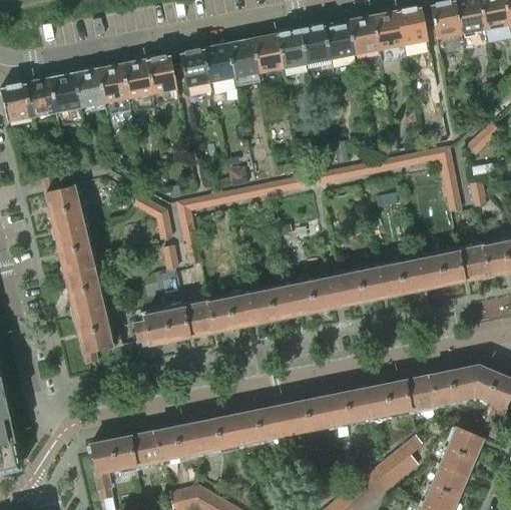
[(437,36),(463,31),(456,0),(446,0),(431,3),(437,36)]
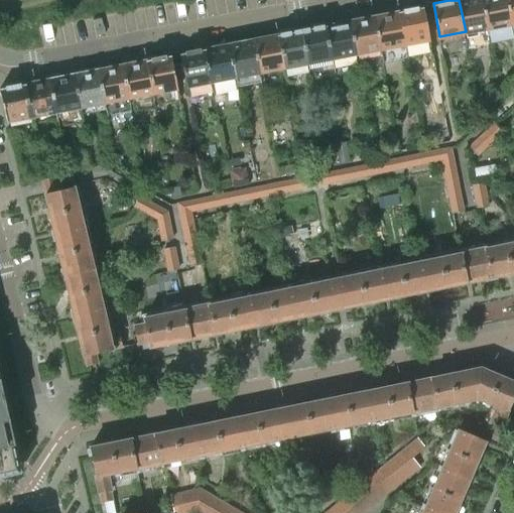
[(466,31),(490,27),(485,0),(459,0),(466,31)]
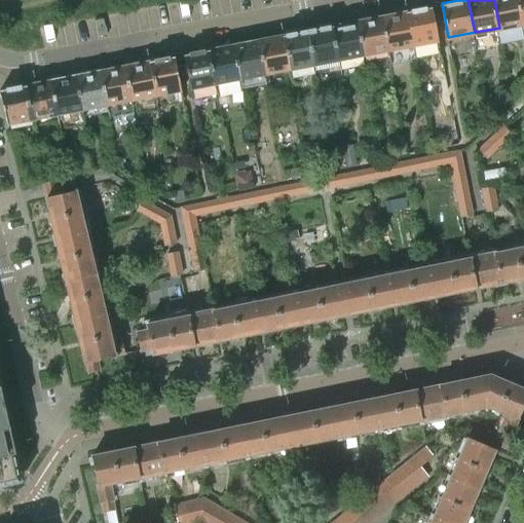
[(494,0),(499,28),(523,23),(522,15),(520,0),(494,0)]
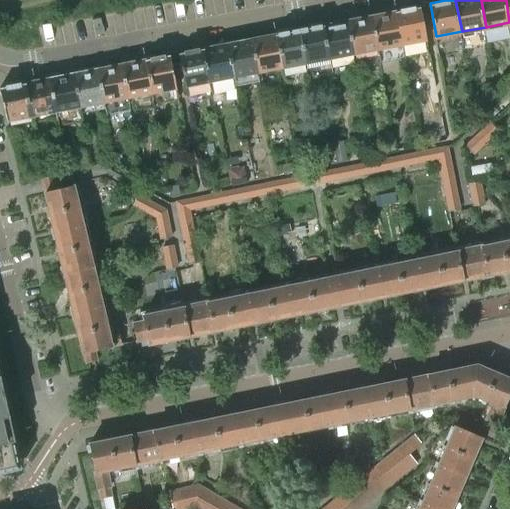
[(420,5),(408,7),(397,9),(403,43),(426,38),(420,5)]
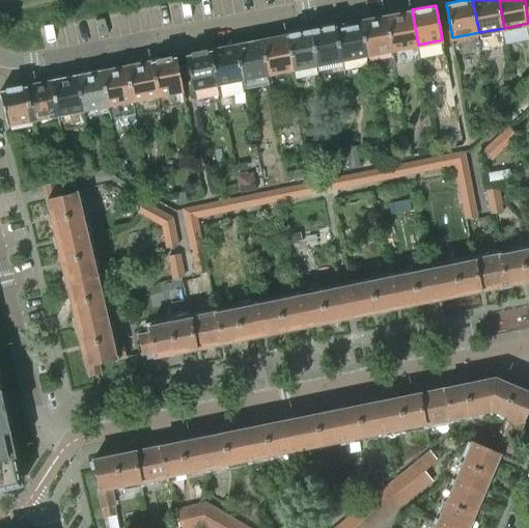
[(393,49),(418,45),(412,9),(400,12),(398,9),(388,11),(388,15),(387,15),(393,49)]
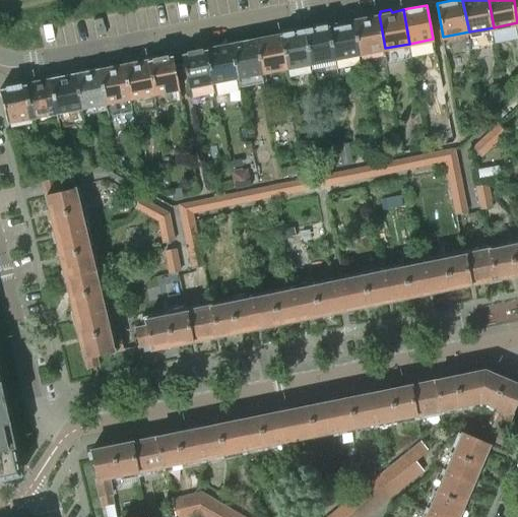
[(361,53),(385,48),(379,14),(367,16),(366,14),(357,16),(357,18),(354,18),(361,53)]
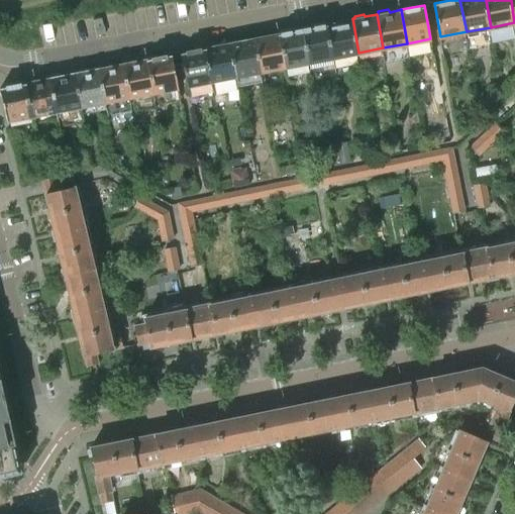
[(334,58),(358,53),(352,18),(341,21),(339,18),(331,20),(330,23),(328,23),(334,58)]
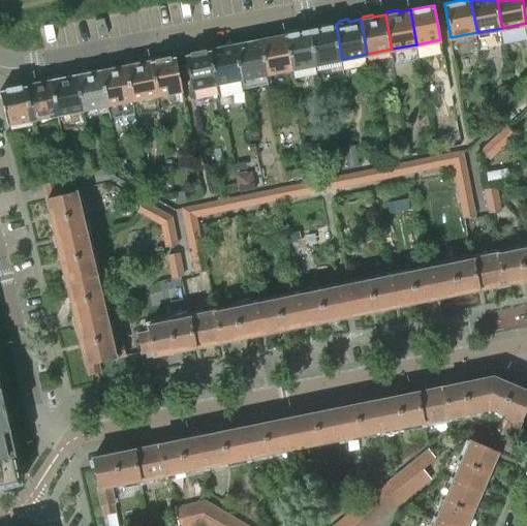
[(317,63),(342,59),(336,24),(323,26),(322,24),(313,26),(312,28),(311,29),(317,63)]
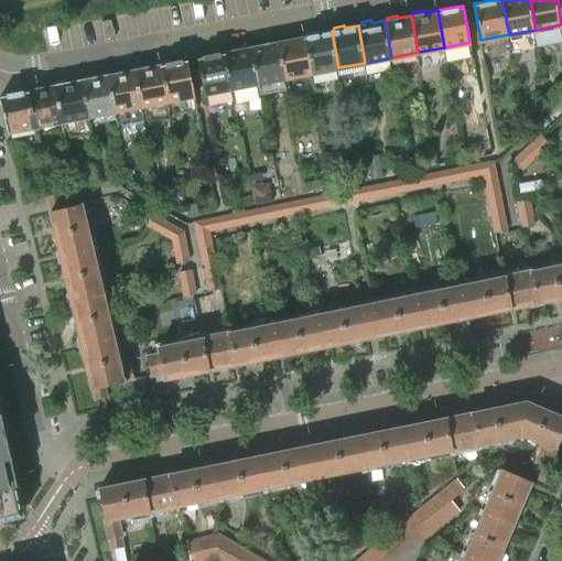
[(312,73),(338,67),(332,31),(320,33),(319,31),(309,32),(307,35),(305,35),(312,73)]
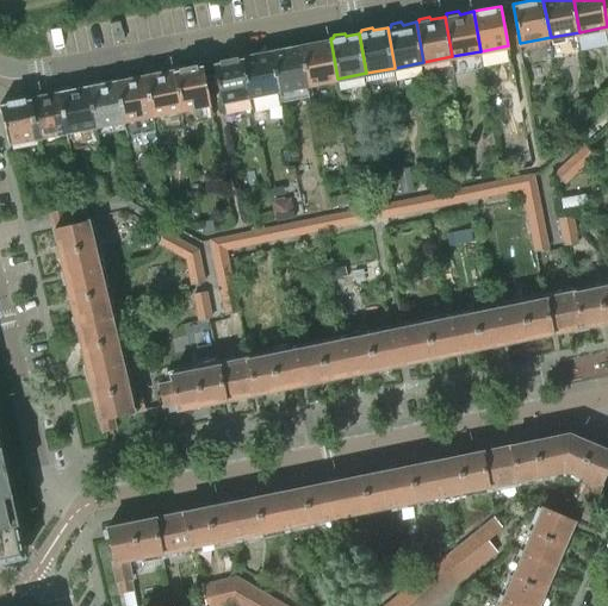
[(309,83),(337,79),(330,38),(318,41),(316,38),(304,41),(304,44),(302,44),(309,83)]
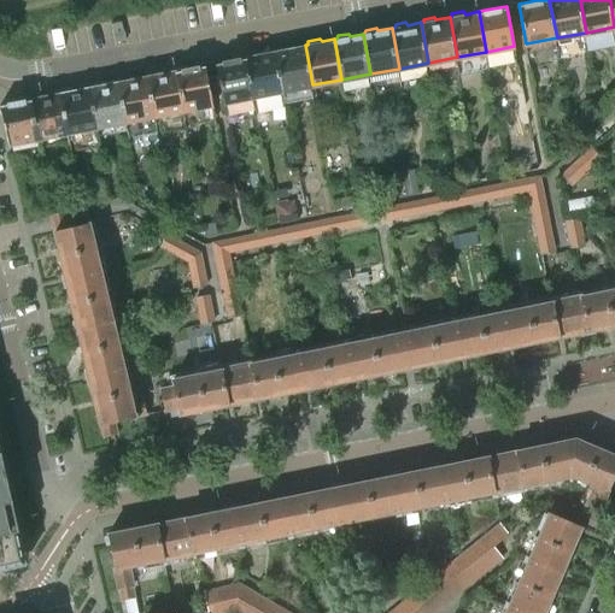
[(315,95),(312,84),(305,45),(293,47),(291,45),(279,47),(277,49),(276,51),(282,83),(283,90),(286,101),(315,95)]
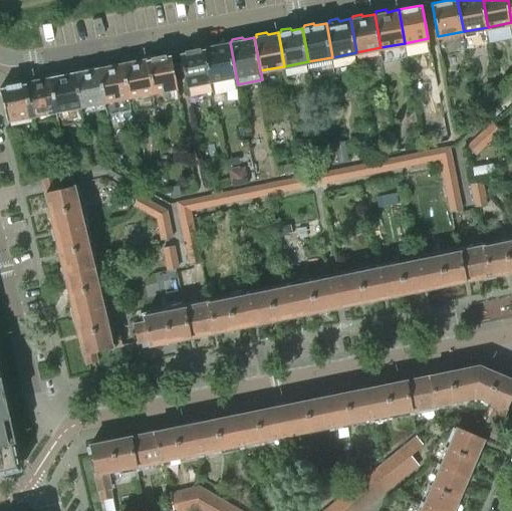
[(212,80),(236,75),(235,69),(230,42),(219,44),(218,42),(208,44),(208,46),(206,46),(212,80)]
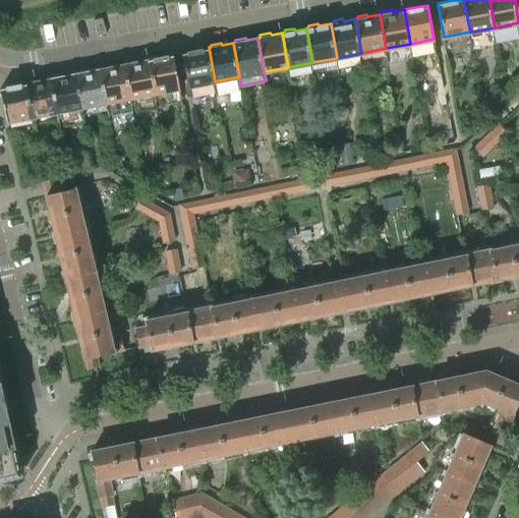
[(190,85),(215,81),(209,47),(183,52),(190,85)]
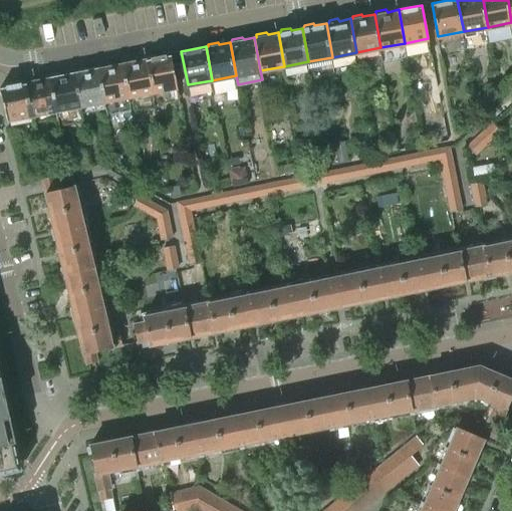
[(172,53),(148,58),(154,91),(179,86),(172,53)]
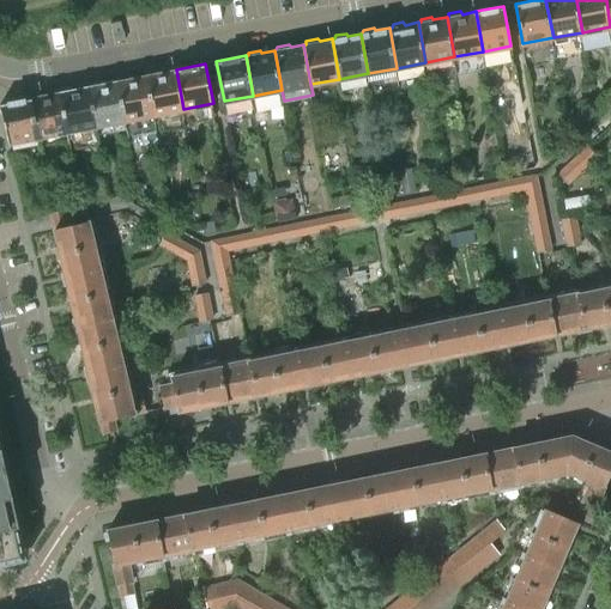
[(176,69),(174,69),(173,67),(161,69),(161,72),(147,74),(155,115),(183,109),(176,69)]
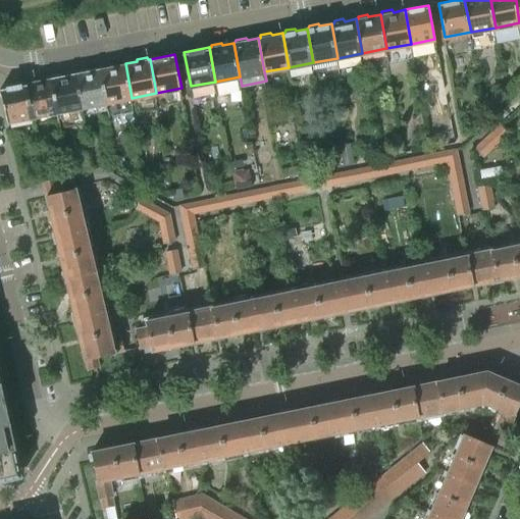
[(125,63),(123,63),(122,61),(112,63),(112,66),(101,68),(107,102),(132,98),(125,63)]
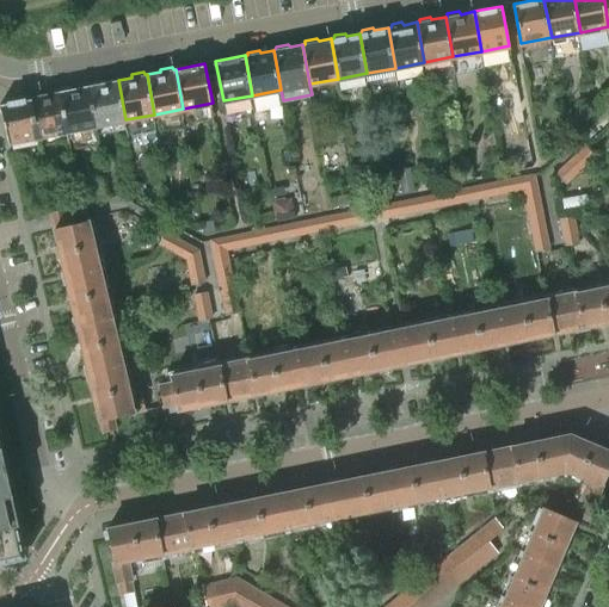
[(118,80),(116,80),(115,78),(104,80),(104,82),(90,85),(97,125),(125,119),(118,80)]
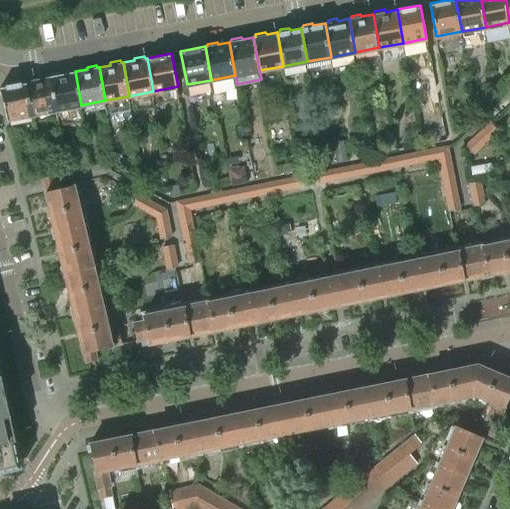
[(75,71),(73,72),(72,70),(63,71),(63,74),(51,76),(57,109),(81,105),(75,71)]
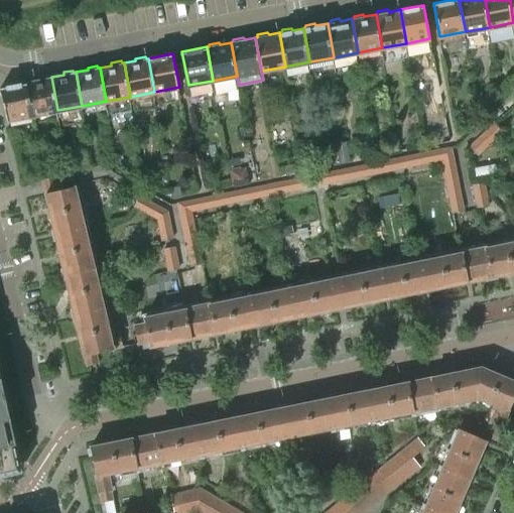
[(51,77),(50,77),(48,75),(38,77),(38,80),(27,82),(34,115),(57,110),(51,77)]
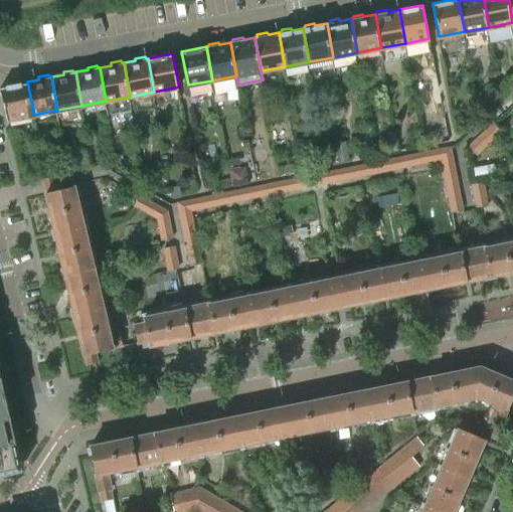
[(0,87),(9,120),(34,115),(27,81),(0,87)]
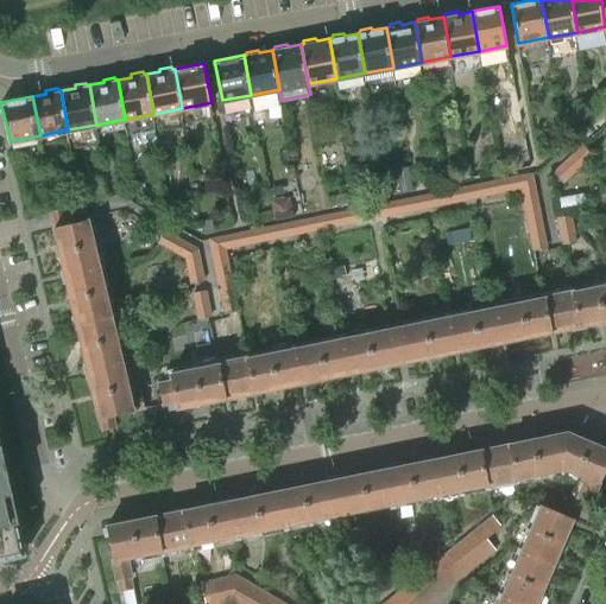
[(584,142),(574,152),(584,161),(593,152),(585,144),(584,142)]
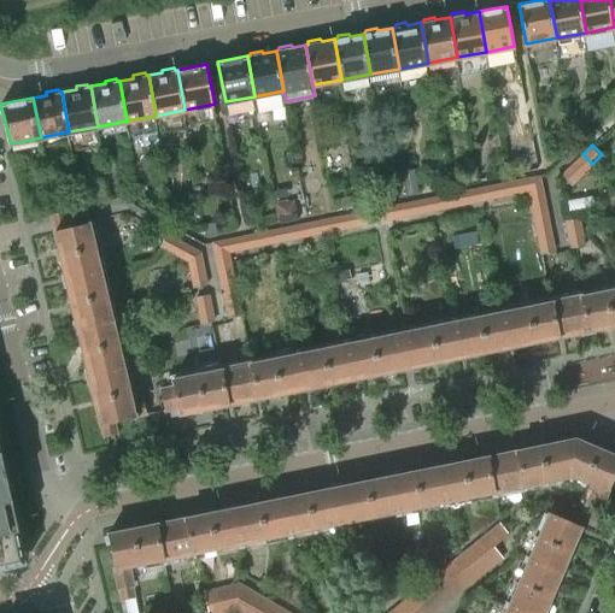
[(583,154),(573,163),(583,172),(592,164),(583,154)]
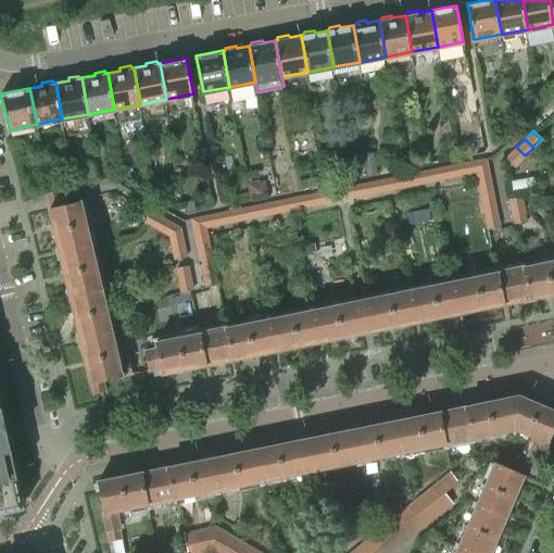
[(516,147),(508,155),(516,164),(525,155),(516,147)]
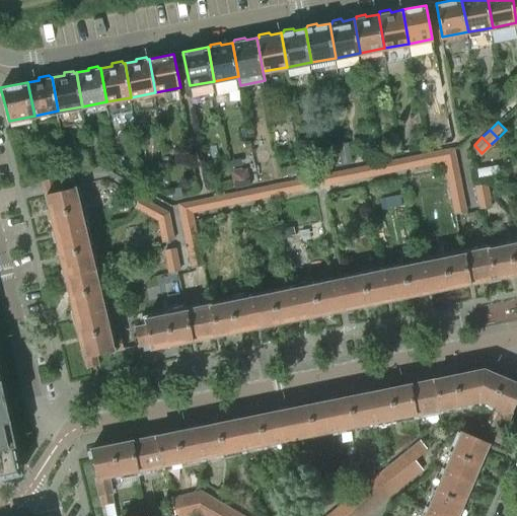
[(348,141),(337,143),(340,161),(351,158),(348,141)]
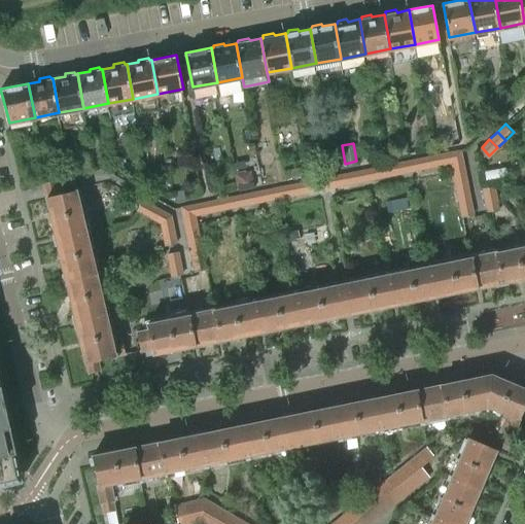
[(461,148),(451,150),(453,161),(464,159),(461,148)]
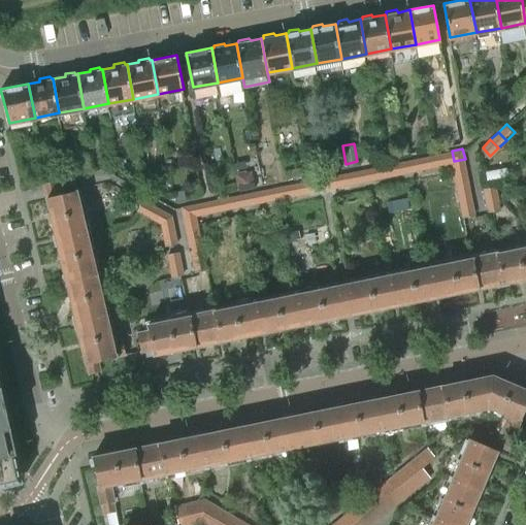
[(440,153),(442,163),(454,161),(452,151),(440,153)]
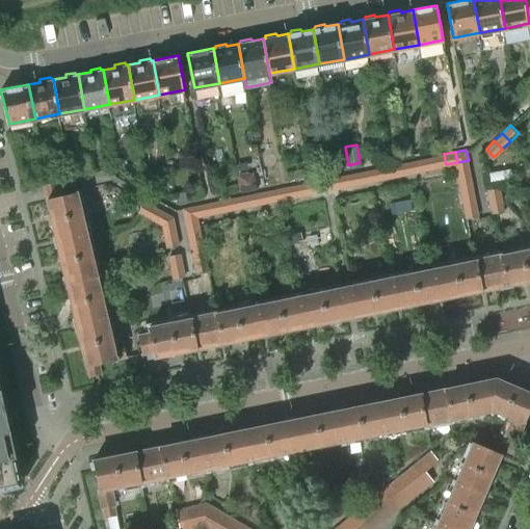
[(433,156),(435,167),(446,164),(444,154),(433,156)]
